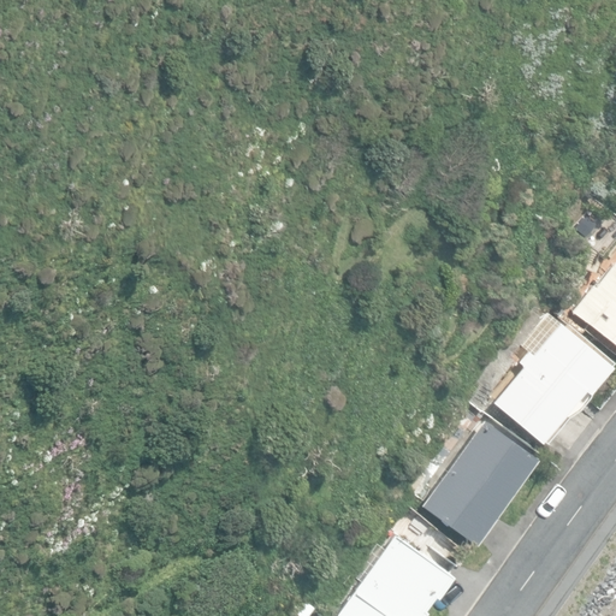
[(615,266),(611,262),(593,285),(591,283),(570,309),(615,345),(615,266)]
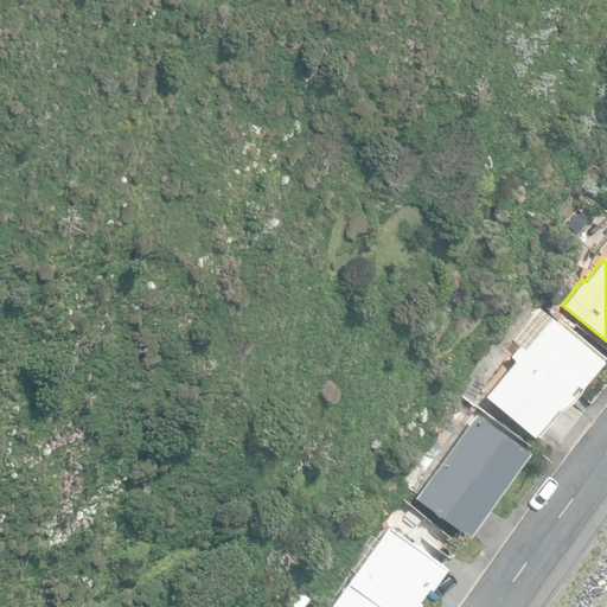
[(485,394),(530,432),(573,379),(577,384),(600,358),(550,317),(524,347),(521,344),(510,356),(513,359),(485,394)]
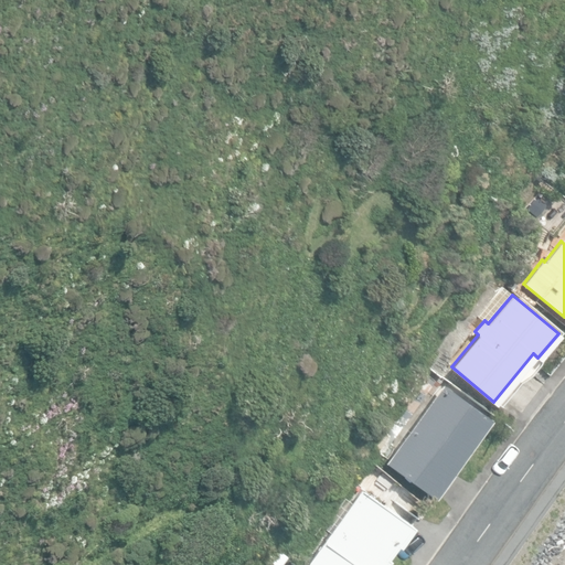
[(385,465),(433,497),(489,416),(443,383),(385,465)]
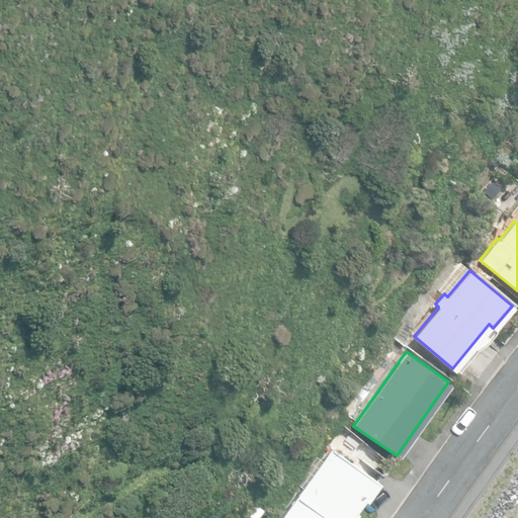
[(337,438),(345,444),(355,433),(347,426),(337,438)]
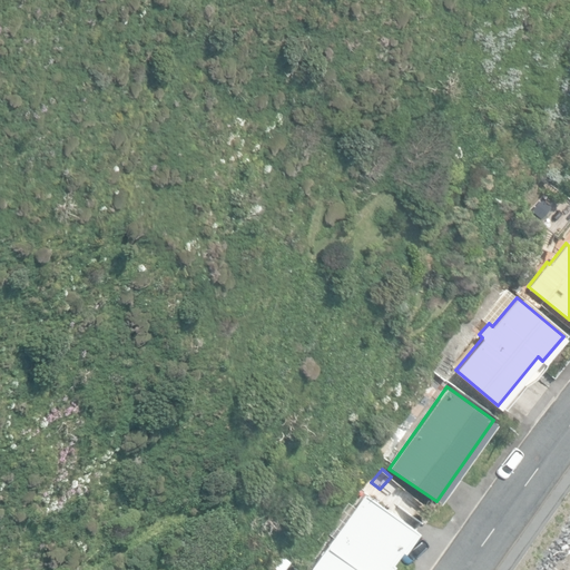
[(385,569),(392,561),(391,561),(400,548),(402,550),(416,528),(364,492),(312,569),(313,569),(385,569)]
